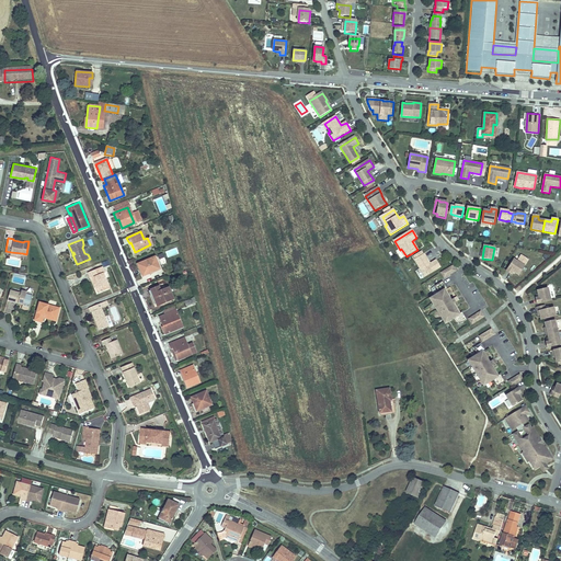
[(425,277),(441,267),(436,261),(431,265),(424,255),(415,261),(425,277)]
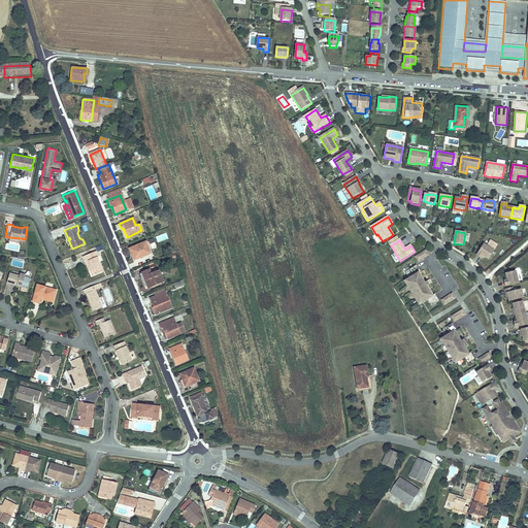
[(143,241),(128,250),(132,260),(147,252),(143,241)]
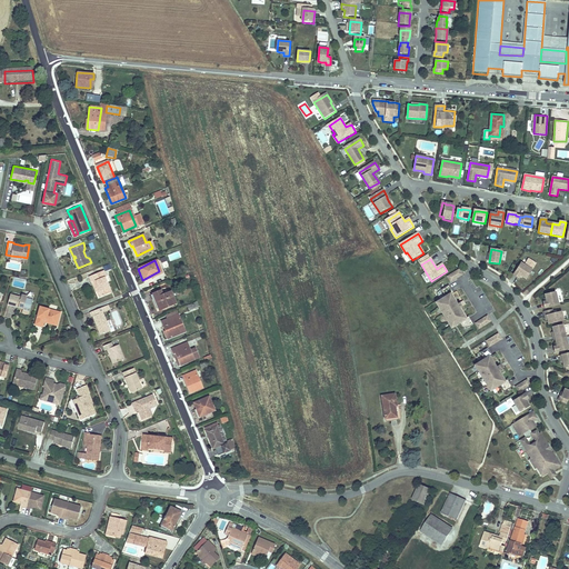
[(526,280),(532,270),(521,263),(513,276),(518,279),(519,278),(520,276),(522,278),(526,280)]
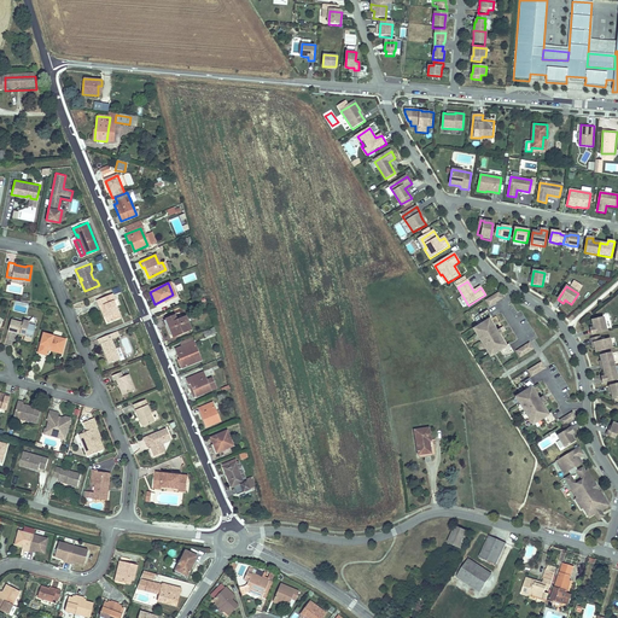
[(112,292),(97,298),(99,304),(101,304),(104,303),(108,314),(105,315),(108,321),(121,315),(114,299),(115,298),(112,292)]
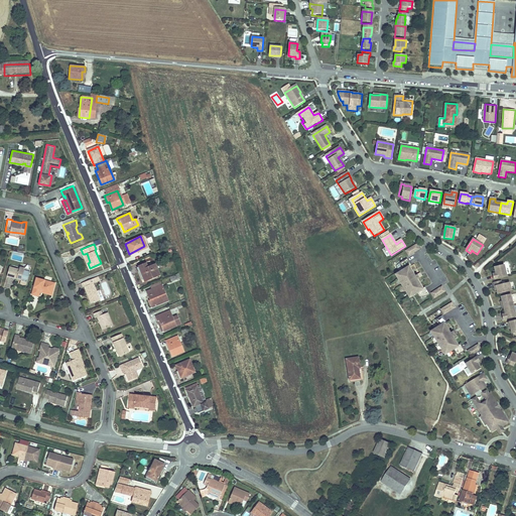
[(409,257),(419,250),(416,245),(406,252),(409,257)]
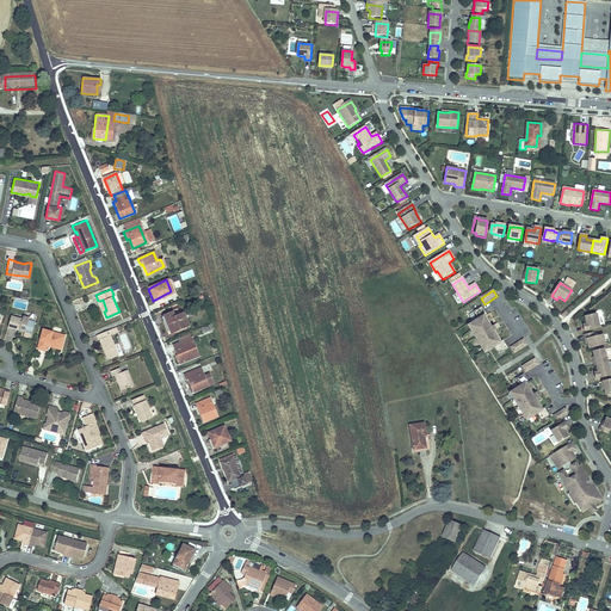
[(500,343),(493,332),(495,332),(497,331),(494,326),(492,327),(491,328),(485,318),(486,316),(487,315),(482,307),(474,312),(479,320),(469,326),(486,353),(495,347),(500,355),(508,350),(504,341),(501,343),(500,343)]
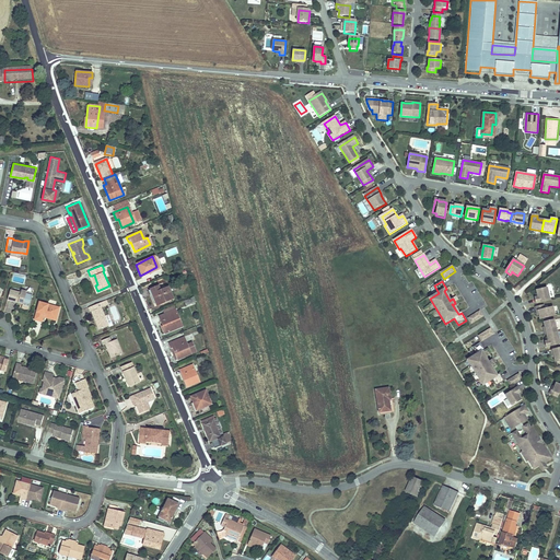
[(147,290),(149,295),(150,294),(154,303),(160,301),(161,303),(171,299),(165,288),(158,291),(155,287),(147,290)]
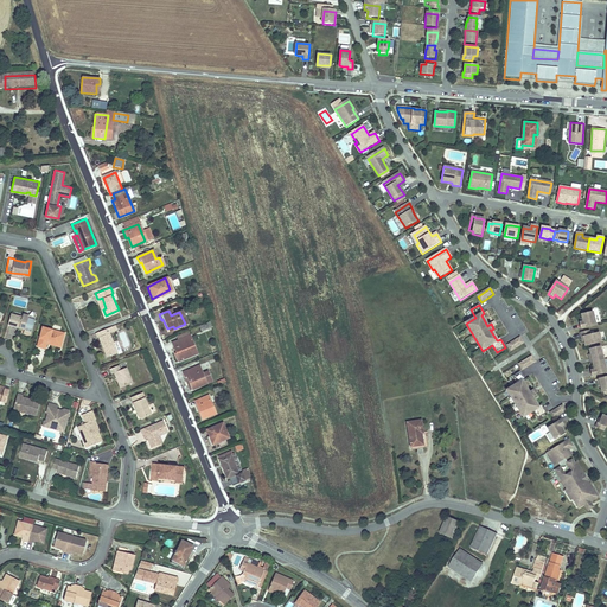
[(581,330),(596,326),(593,313),(581,315),(582,320),(583,323),(581,323),(580,324),(581,330)]
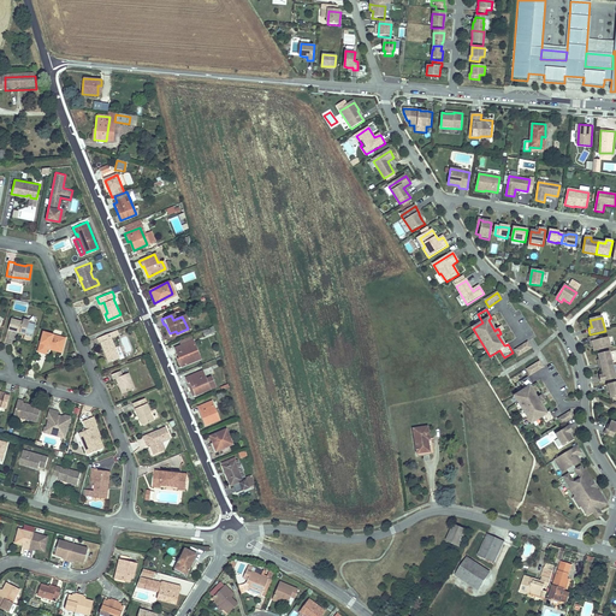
[(24,332),(24,335),(33,337),(36,326),(29,324),(30,319),(25,319),(25,321),(13,319),(11,329),(24,332)]
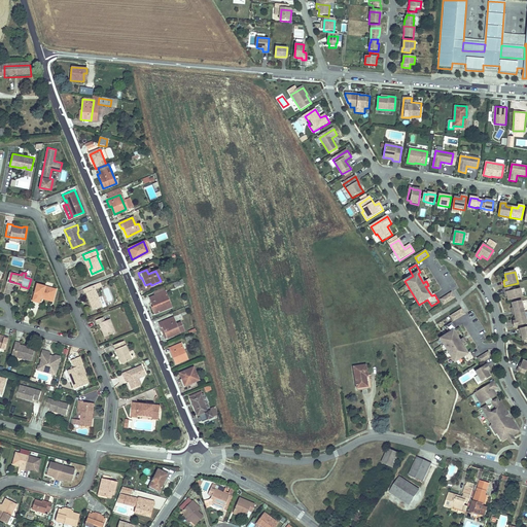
[(91,291),(86,292),(94,310),(102,306),(95,289),(100,287),(98,283),(89,287),(91,291)]
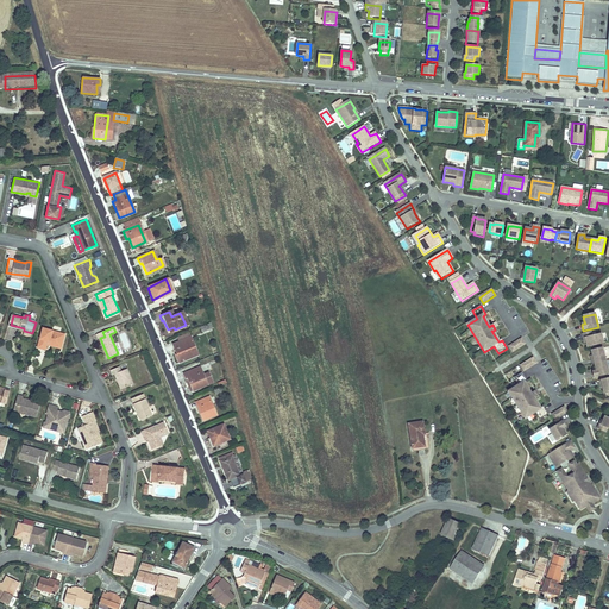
[(48,347),(49,344),(50,340),(62,344),(66,334),(44,328),(39,345),(48,347)]
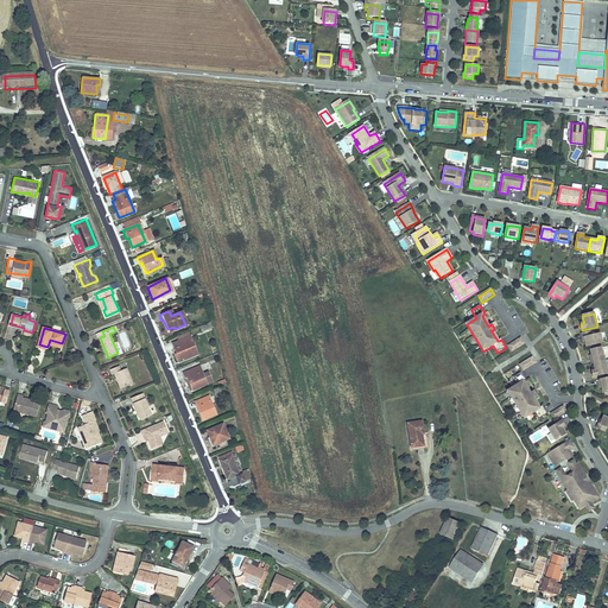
[(586,343),(587,348),(602,343),(600,334),(591,336),(590,333),(582,335),(583,339),(584,339),(586,343)]
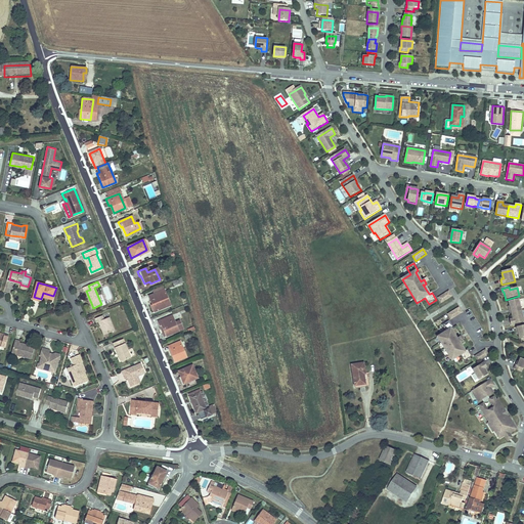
[(162,291),(151,295),(147,297),(151,306),(149,307),(151,312),(169,304),(163,291),(162,291)]
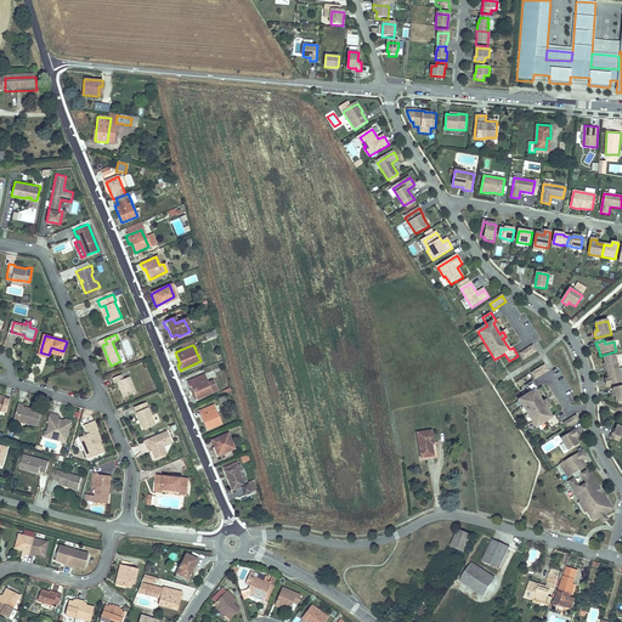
[(525,360),(537,352),(533,346),(520,355),(525,360)]
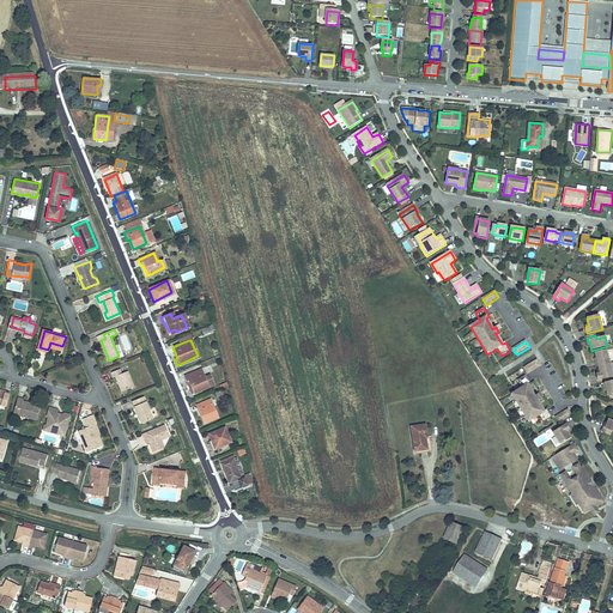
[(596,358),(599,368),(610,364),(606,351),(595,353),(596,358)]
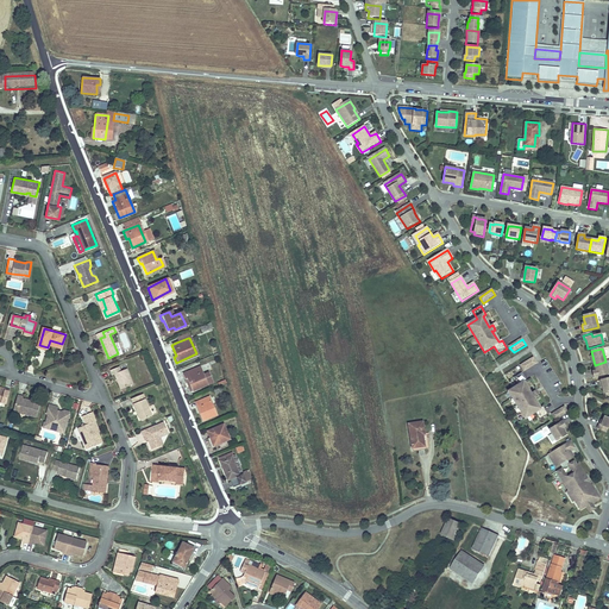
[(525,372),(538,364),(534,359),(521,366),(525,372)]
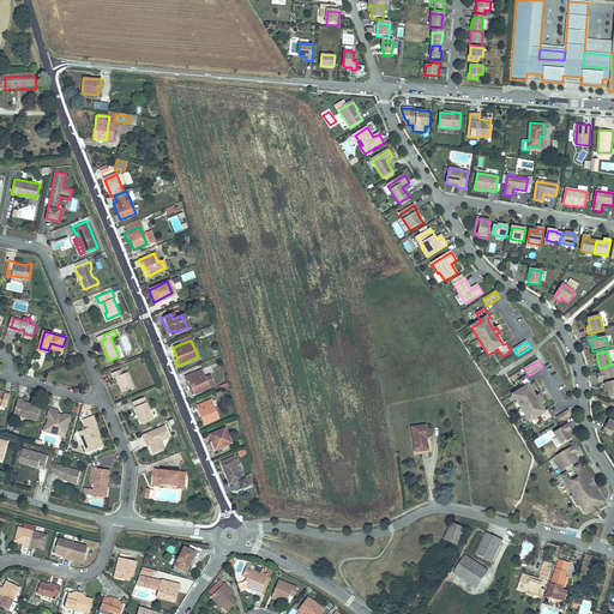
[(600,381),(613,378),(611,365),(600,368),(600,372),(601,374),(600,375),(597,375),(600,381)]
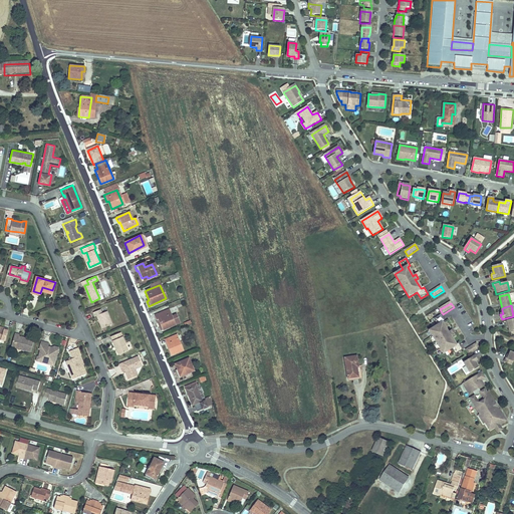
[(101,309),(93,312),(95,316),(97,315),(102,328),(113,324),(108,311),(103,313),(101,309)]
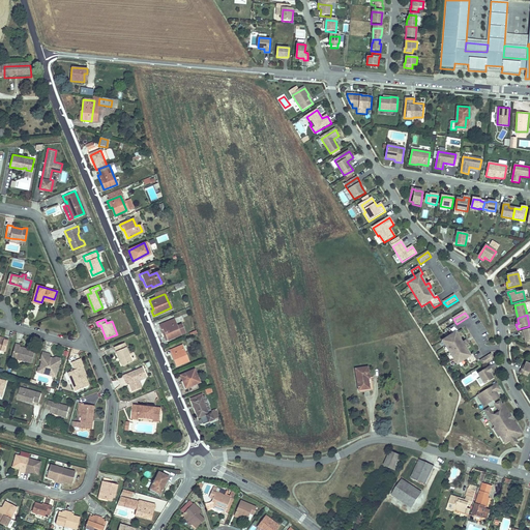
[(158,324),(160,329),(164,328),(168,339),(179,333),(175,323),(172,324),(170,320),(158,324)]
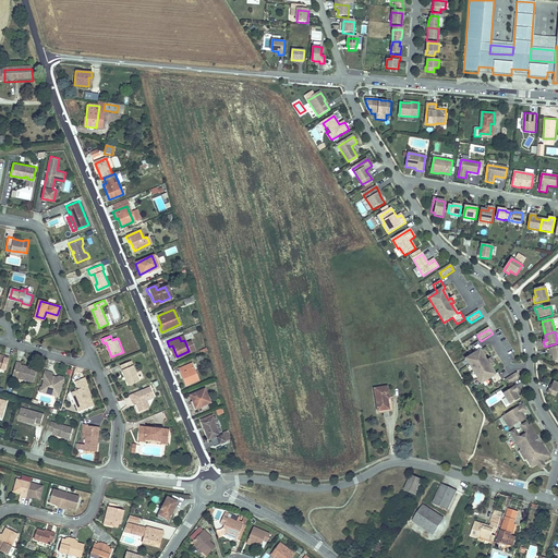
[(495,375),(489,365),(490,365),(492,364),(489,360),(488,361),(486,362),(481,352),(482,351),(483,350),(478,342),(471,348),(475,354),(466,360),(482,385),(490,379),(495,386),(502,381),(498,374),(496,375),(495,375)]
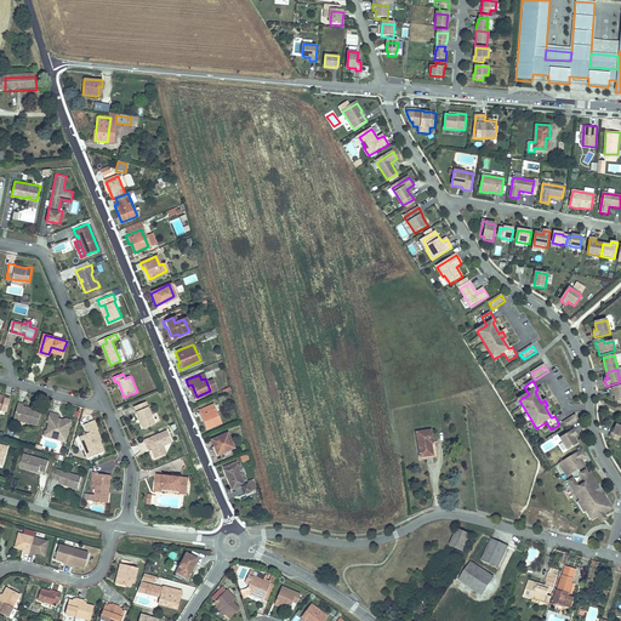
[(0,409),(7,411),(11,397),(5,396),(5,398),(0,396),(0,409)]
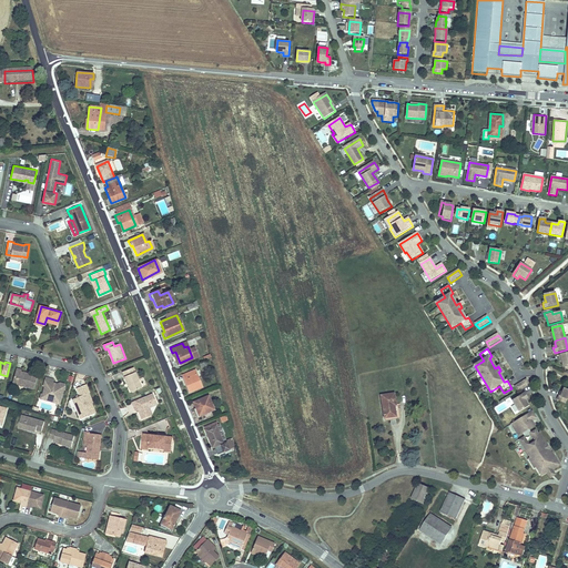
[(18,368),(13,384),(34,389),(38,377),(23,373),(24,369),(18,368)]
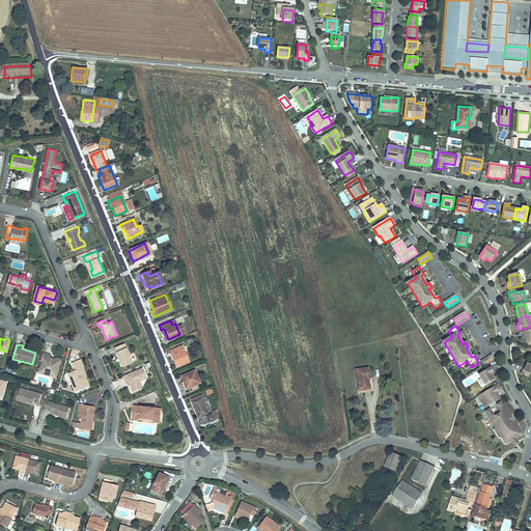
[(126,344),(115,348),(123,367),(133,363),(126,344)]
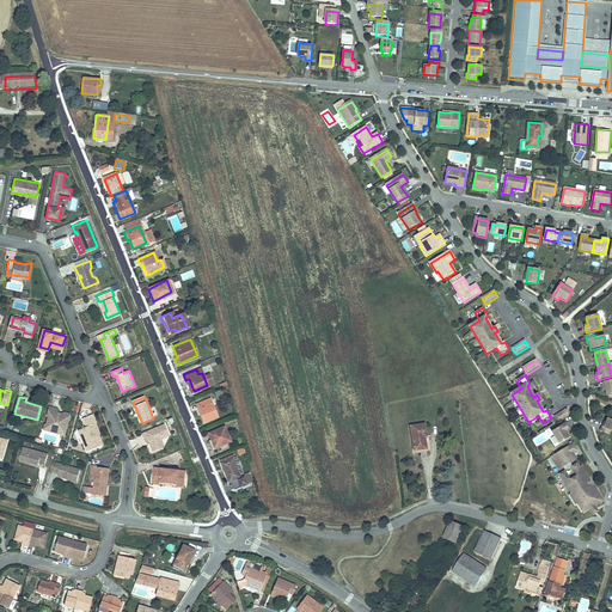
[(210,398),(197,404),(200,409),(201,408),(203,412),(201,414),(204,422),(218,416),(210,398)]
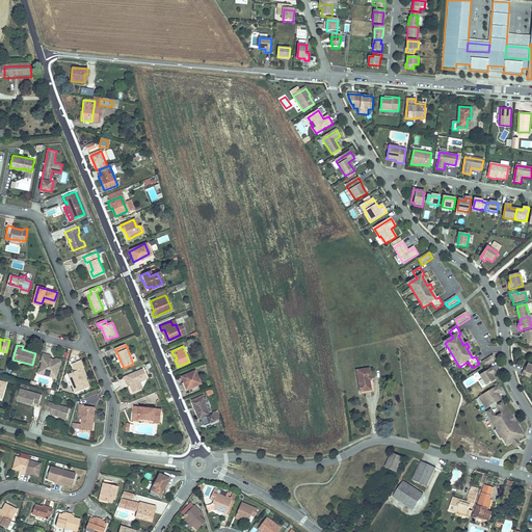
[(46,362),(43,370),(45,371),(44,376),(53,378),(54,374),(56,374),(57,371),(60,372),(62,362),(51,360),(52,355),(46,354),(44,361),(46,362)]
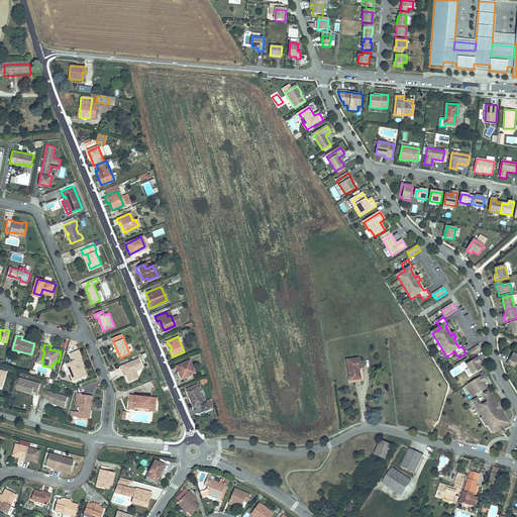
[(472,357),(483,351),(480,346),(469,352),(472,357)]
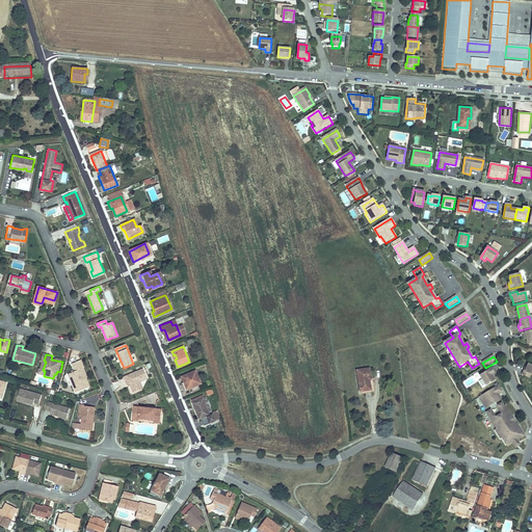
[(76,373),(69,375),(76,393),(88,388),(81,370),(84,368),(81,361),(73,365),(76,373)]
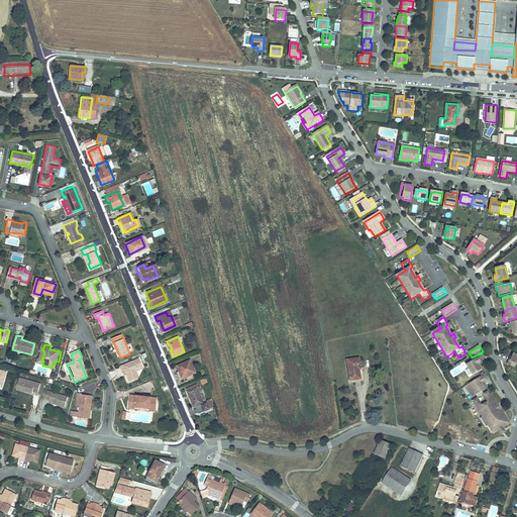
[(516,365),(516,355),(513,354),(512,357),(510,362),(509,360),(508,365),(514,368),(516,365)]
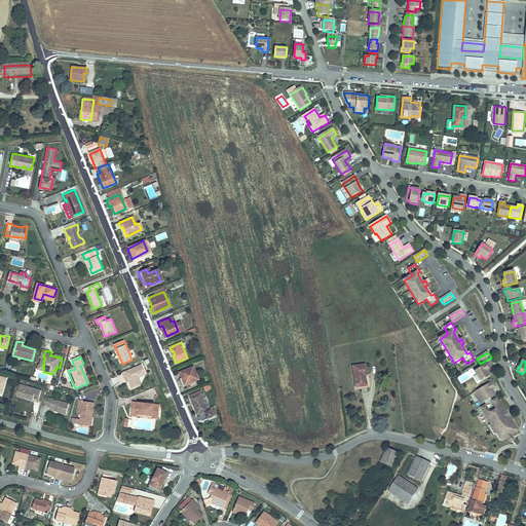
[(366,365),(354,367),(357,387),(368,385),(366,375),(368,375),(366,365)]
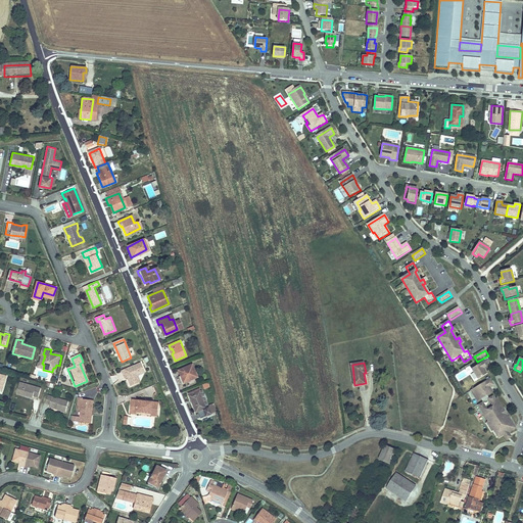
[(483,363),(472,370),(478,380),(486,374),(484,371),(483,369),(484,368),(485,367),(483,363)]
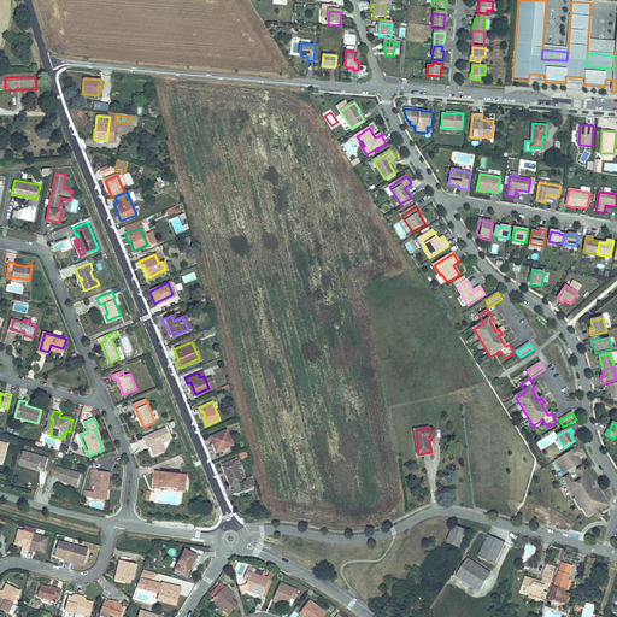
[(154,457),(160,454),(158,450),(164,448),(163,446),(163,445),(165,441),(170,439),(166,429),(145,439),(148,447),(150,447),(154,457)]
